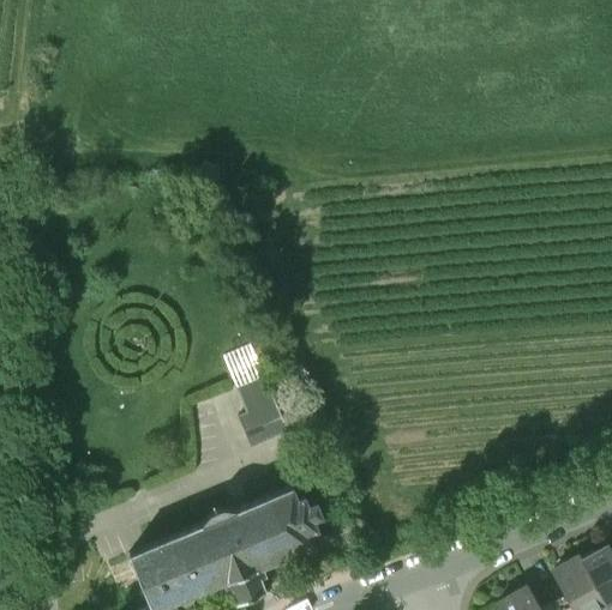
[(289,436),(264,379),(238,391),(247,414),(238,418),(253,452),(289,436)]
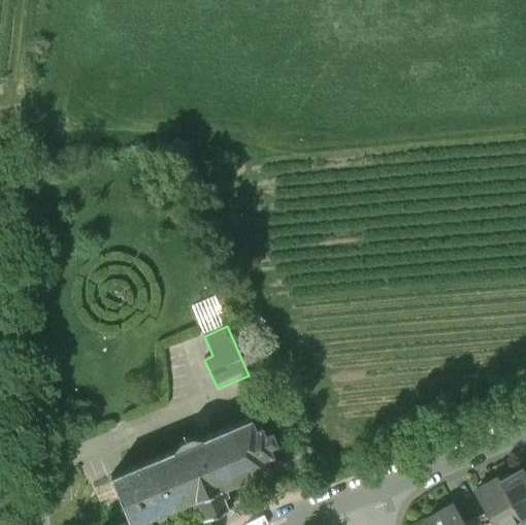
[(182,446),(175,454),(110,480),(128,524),(142,524),(151,521),(192,502),(197,514),(201,512),(206,524),(230,514),(226,501),(231,499),(227,489),(268,472),(264,461),(274,457),(271,449),(277,447),(273,434),(266,437),(263,429),(256,432),(252,422),(203,441),(193,440),(182,446)]
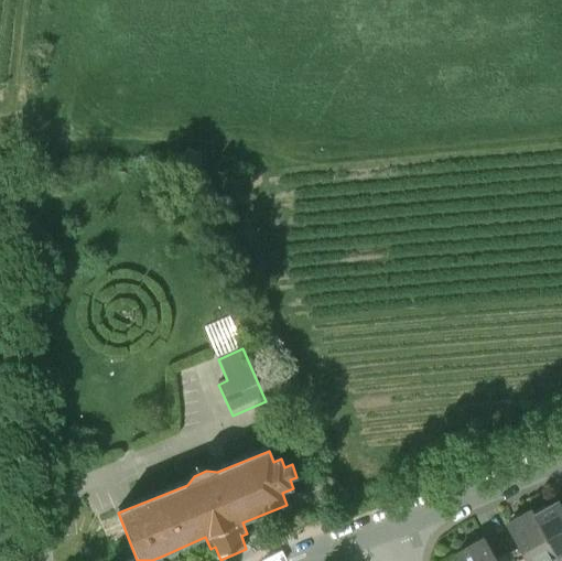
[(561,504),(536,518),(559,559),(561,557),(561,504)]
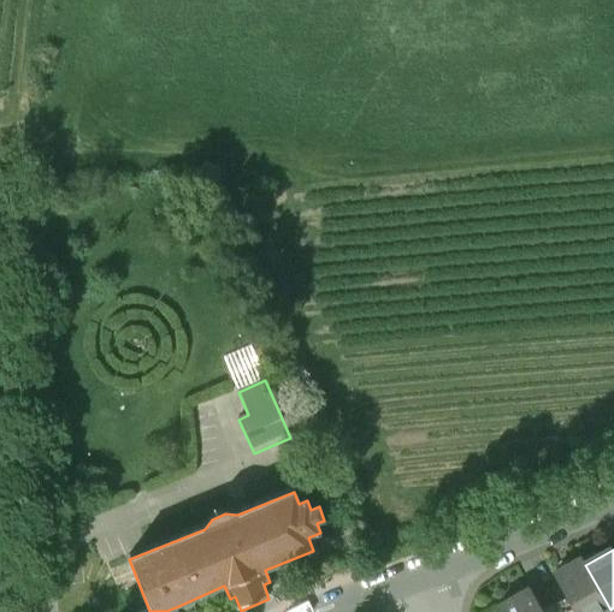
[(555,577),(568,600),(574,611),(608,611),(610,610),(585,565),(583,562),(555,577)]
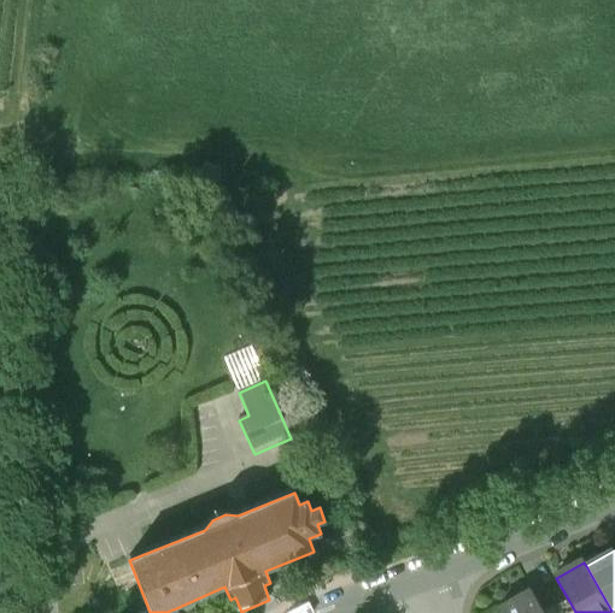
[(532,591),(499,611),(501,612),(543,612),(532,591)]
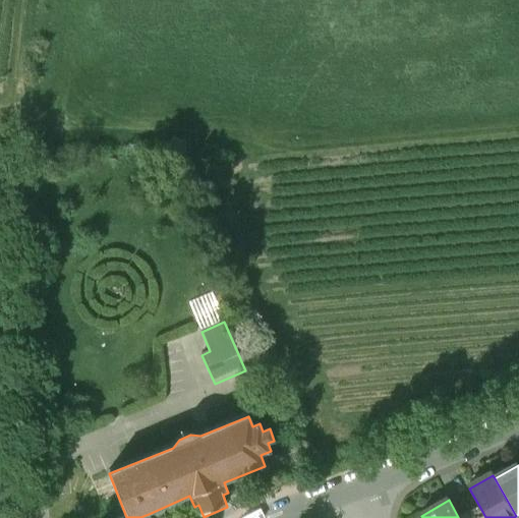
[(485,517),(480,508),(470,514),(472,517),(485,517)]
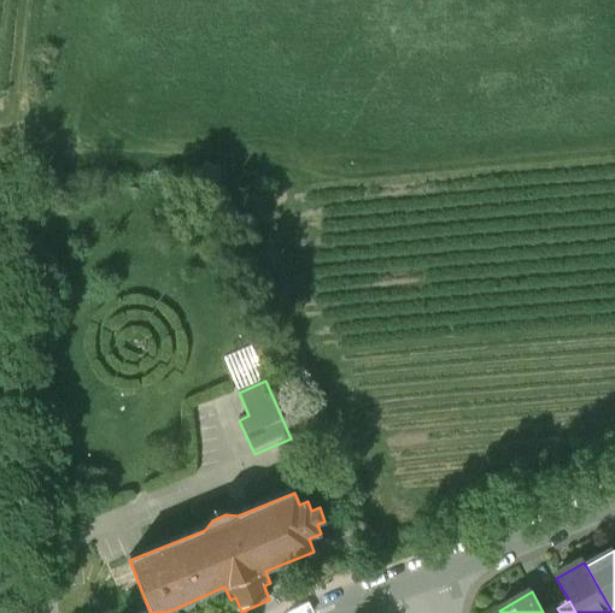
All buildings are outlined.
